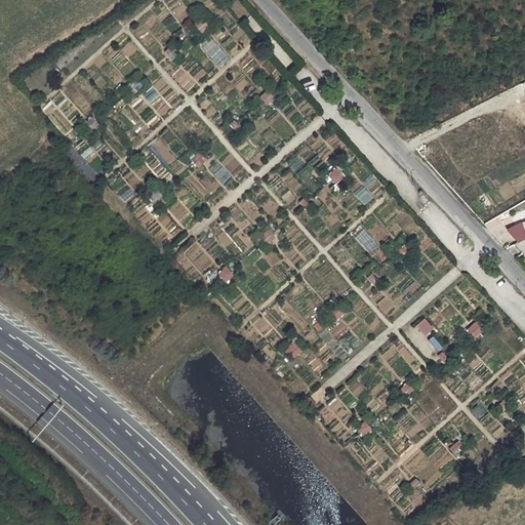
[(265,90),(256,97),(265,106),(273,98),(265,90)]
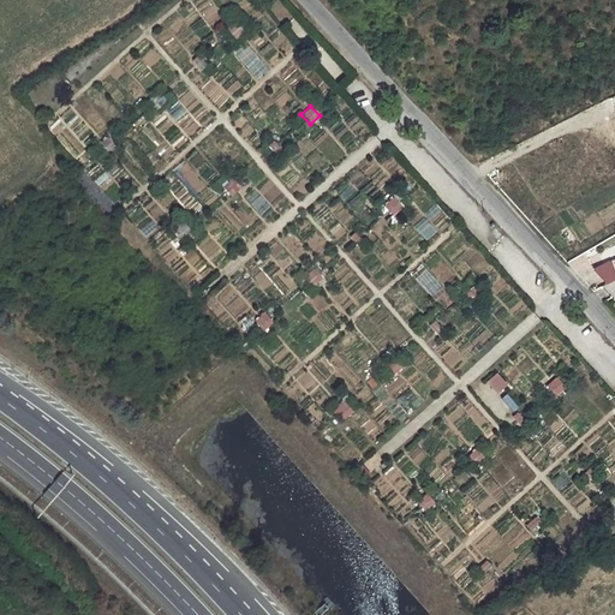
[(108,138),(97,142),(102,154),(113,150),(108,138)]
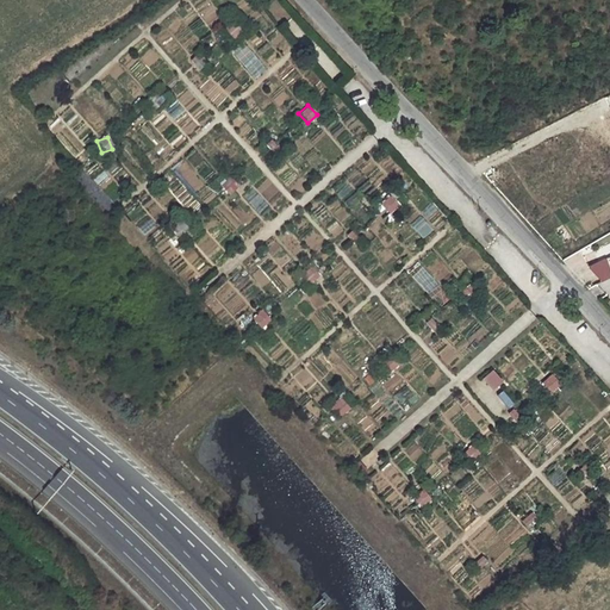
[(231,179),(218,184),(223,195),(236,191),(231,179)]
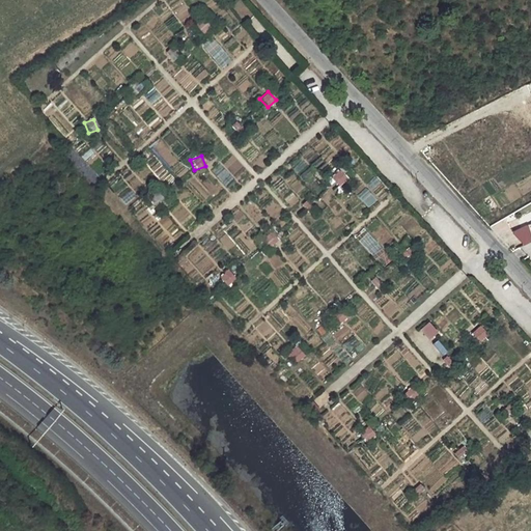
[(330,177),(338,187),(347,179),(339,170),(330,177)]
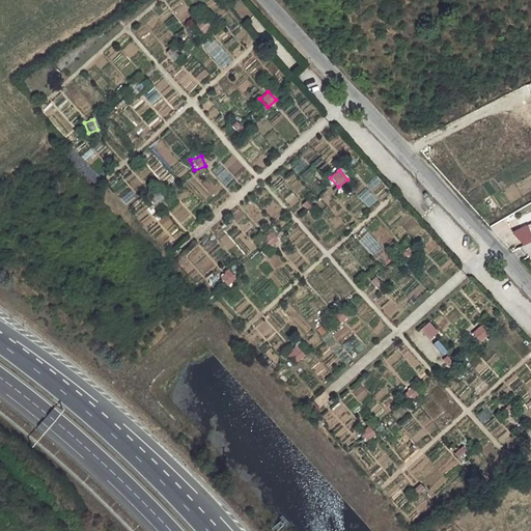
[(190,177),(184,189),(204,199),(211,188),(190,177)]
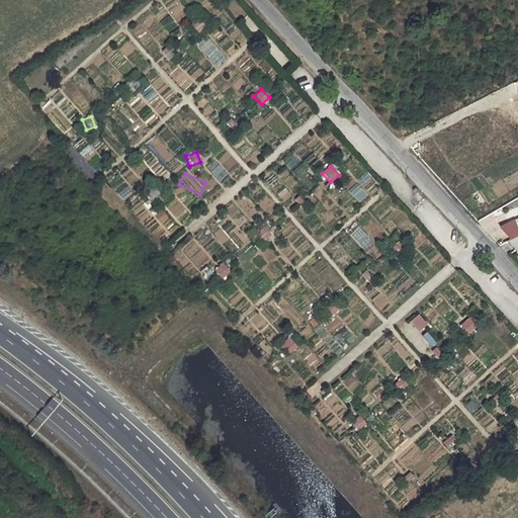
[(263,242),(271,234),(263,226),(254,234),(263,242)]
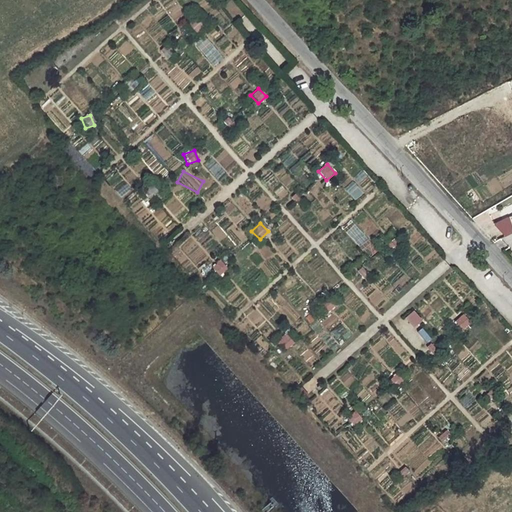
[(258,265),(264,260),(257,252),(251,257),(258,265)]
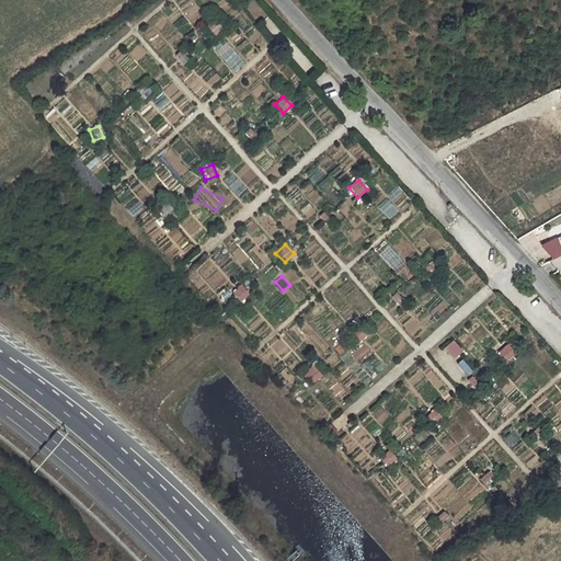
[(239,285),(230,294),(239,302),(248,294),(239,285)]
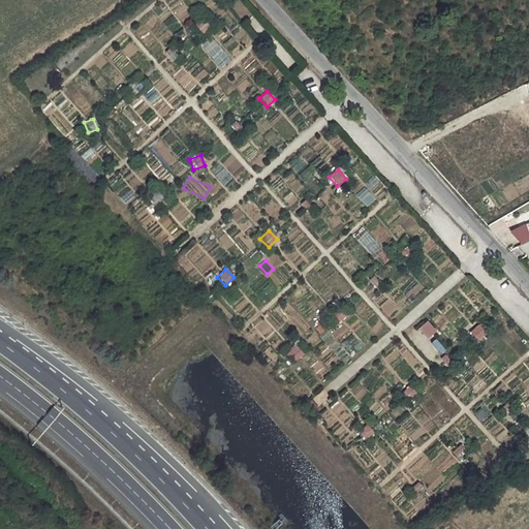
[(426,339),(434,332),(426,320),(416,329),(426,339)]
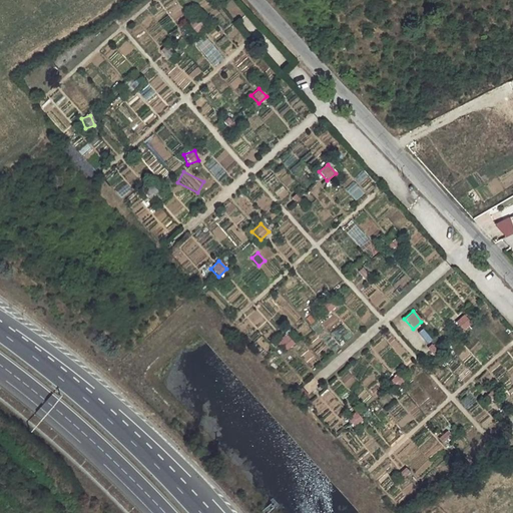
[(465,315),(455,320),(460,330),(470,326),(465,315)]
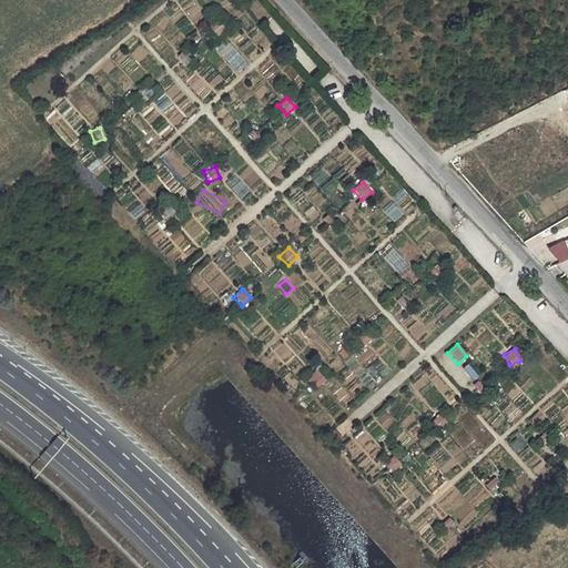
[(315,388),(325,381),(315,369),(306,378),(315,388)]
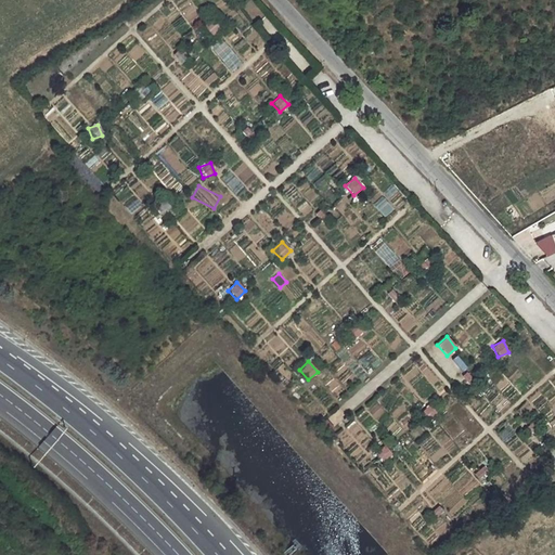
[(502,374),(493,379),(502,390),(511,384),(502,374)]
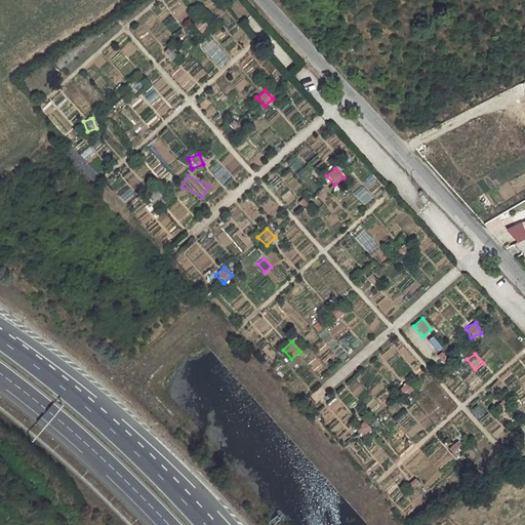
[(524,355),(510,368),(524,387),(524,355)]
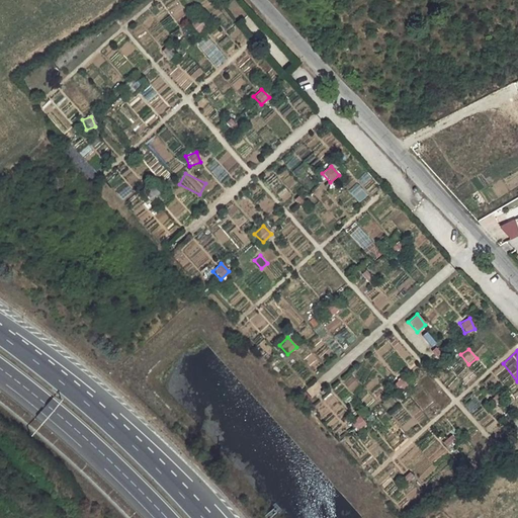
[(400,377),(392,384),(400,393),(407,385),(400,377)]
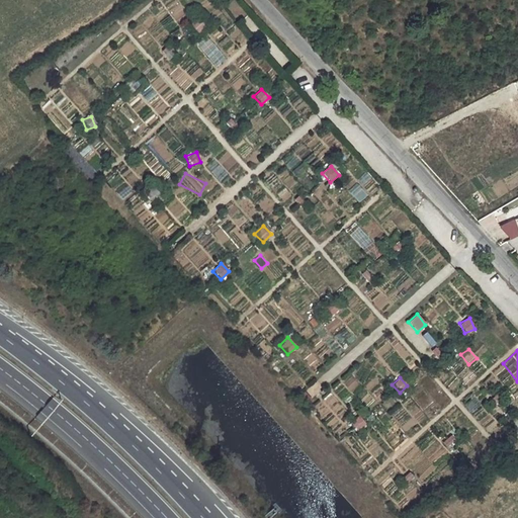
[(446,447),(454,441),(450,436),(442,442),(446,447)]
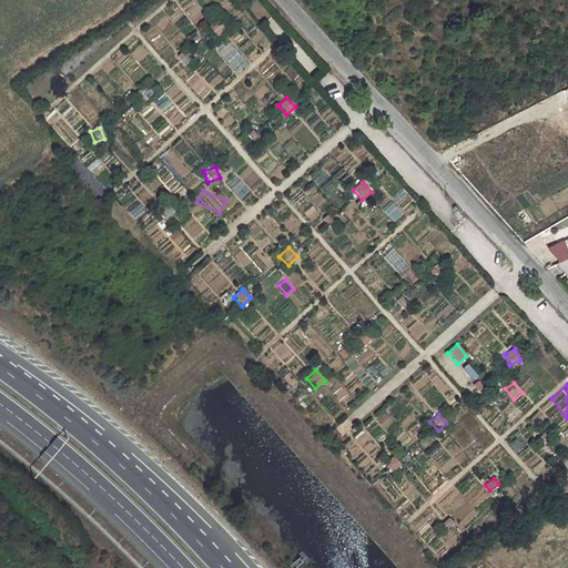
[(159,558),(168,567),(174,567),(175,567),(162,554),(159,558)]
